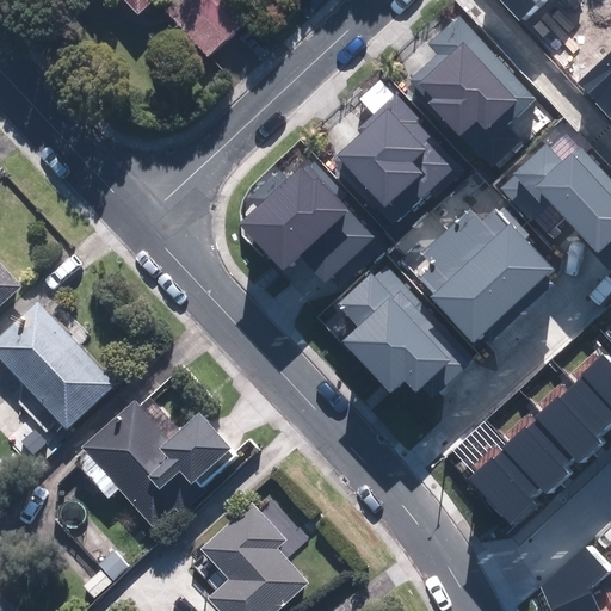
[(160,0),(133,0),(147,13),(160,0)]
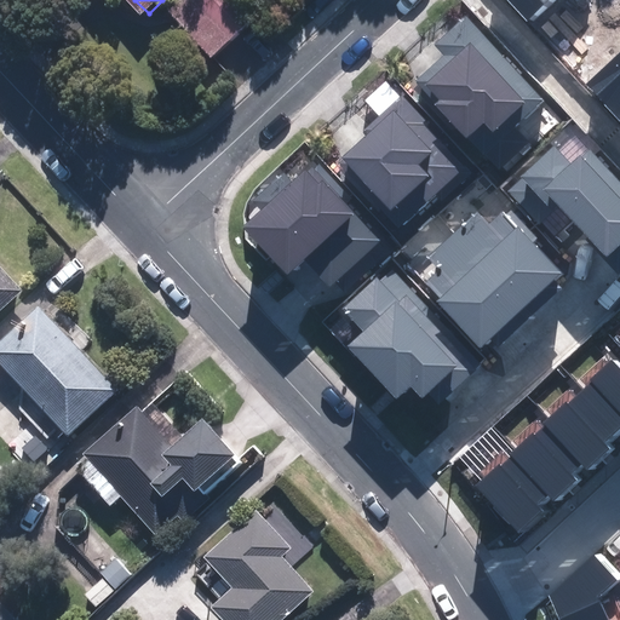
[(241,0),(185,0),(174,11),(217,56),(257,16),(241,0)]
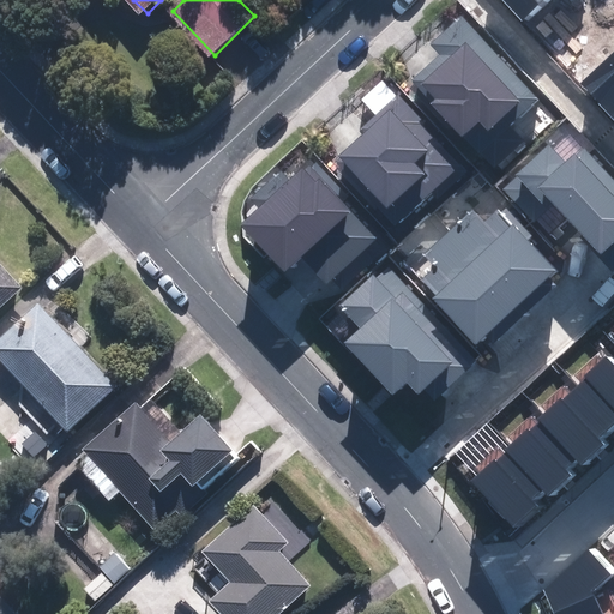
[(504,0),(523,20),(545,0),(504,0)]
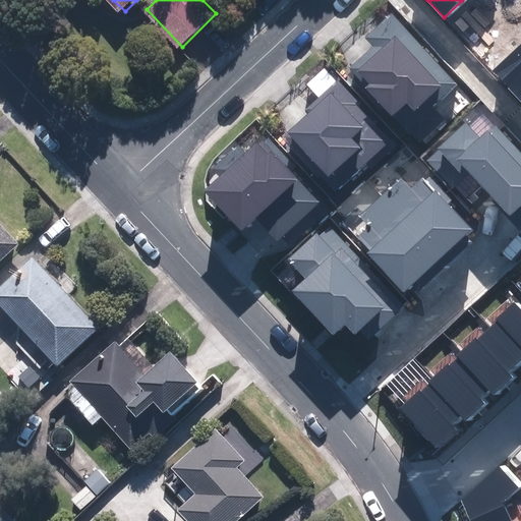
[(458,84),(392,12),(364,37),(373,48),(364,57),(351,68),(419,142),(444,120),(432,108),(458,84)]
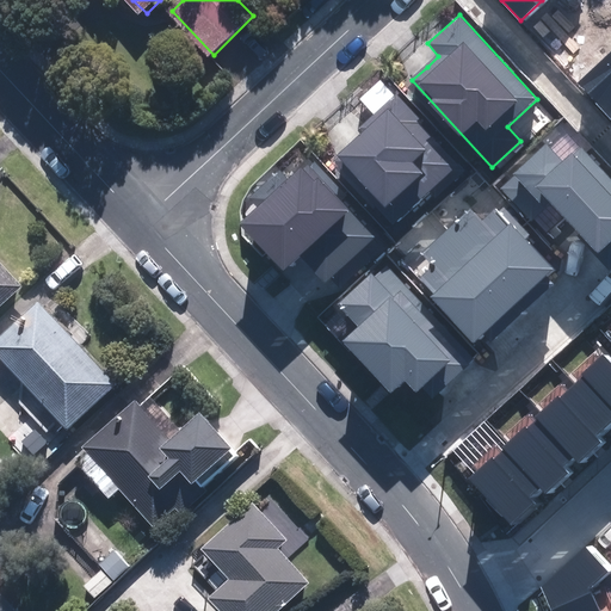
[(610,107),(610,53),(578,84),(606,112),(610,107)]
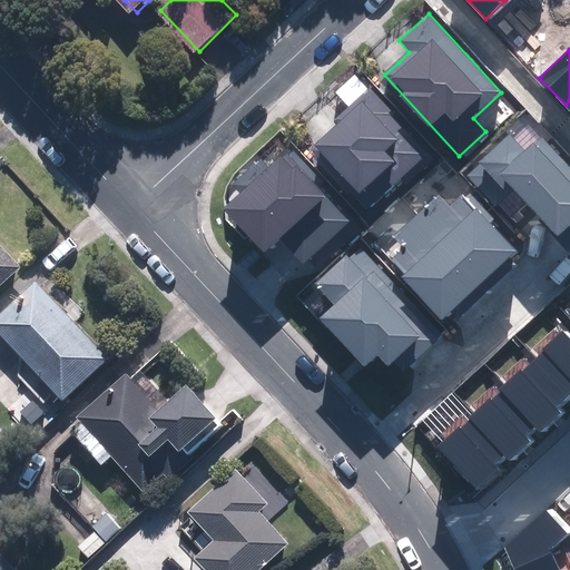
[(310,150),(372,216),(432,159),(410,136),(413,133),(371,87),(334,120),(338,125),(331,131),(310,150)]
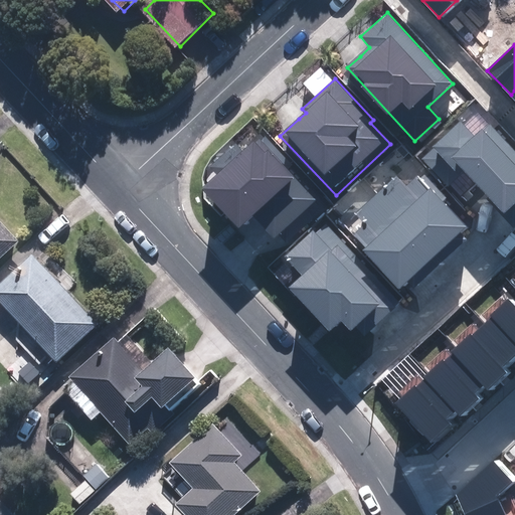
[(514,231),(514,152),(490,126),(484,132),(482,130),(475,137),(461,122),(433,147),(434,148),(422,158),(449,186),(464,172),(486,196),(484,197),(505,220),(514,231)]
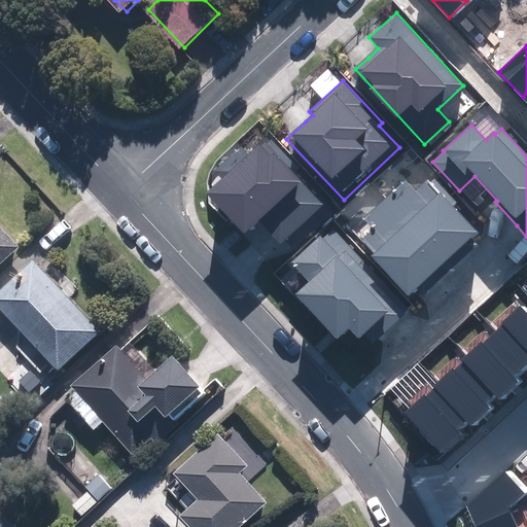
[(271,233),(281,243),(323,205),(292,173),(299,168),(271,140),(268,144),(266,142),(261,146),(259,144),(248,154),(242,147),(215,171),(221,179),(207,192),(244,234),(257,220),(271,233)]
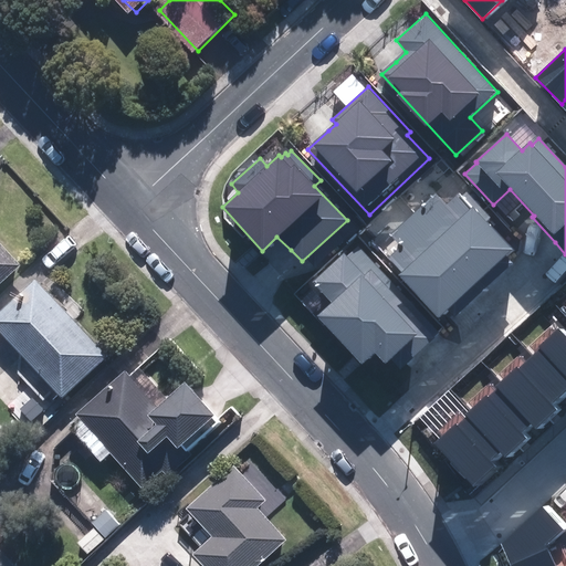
[(512,250),(485,221),(491,218),(467,191),(462,196),(459,192),(447,205),(437,194),(415,213),(479,281),(512,250)]
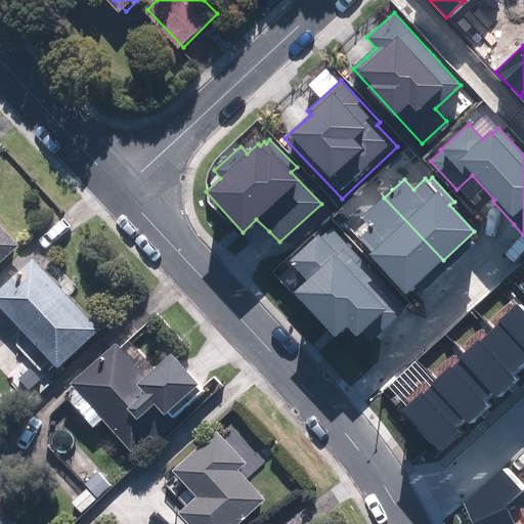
[(405,296),(443,260),(384,198),(363,217),(374,227),(360,239),(372,252),(367,255),(405,296)]
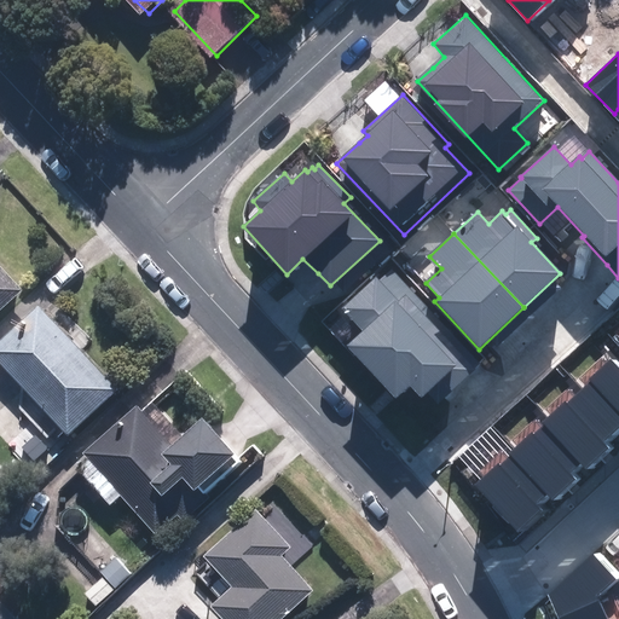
[(0,259),(0,313),(27,289),(0,259)]
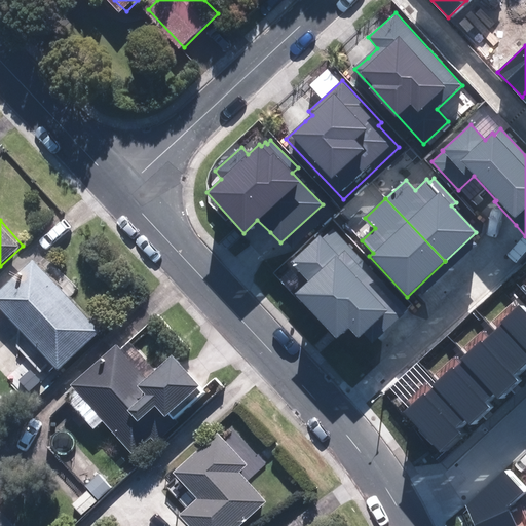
[(407,310),(333,229),(323,237),(320,233),(289,262),(307,282),(295,293),(337,338),(348,328),(358,337),(362,332),(371,342),(407,310)]
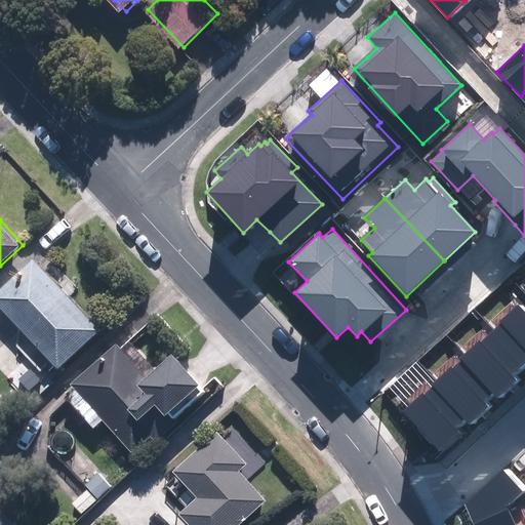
[(38,259),(0,294),(0,297),(62,365),(102,329),(38,259)]
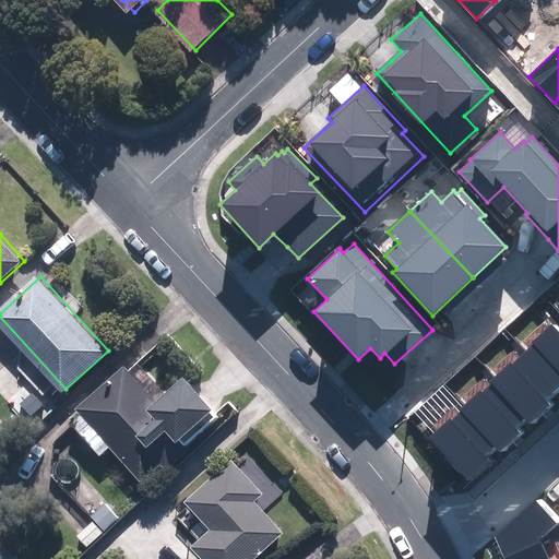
[(525,352),(558,388),(558,385),(558,332),(551,324),(533,342),(534,344),(525,352)]
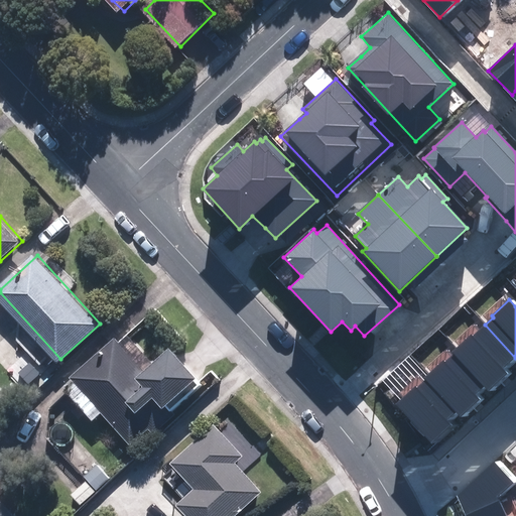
[(488,391),(508,373),(504,368),(515,358),(485,325),(473,337),(471,335),(453,352),(488,391)]
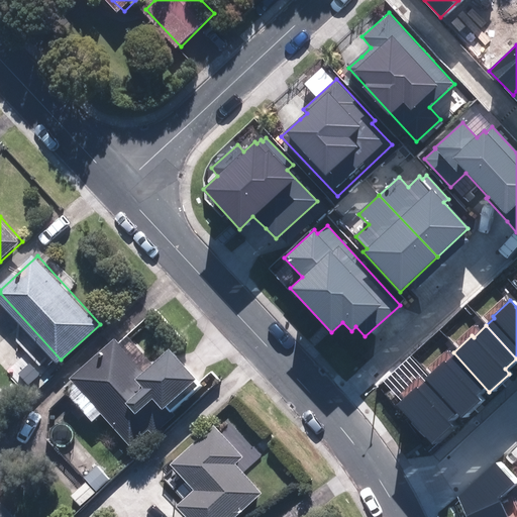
[(120,338),(76,377),(133,443),(178,406),(120,338)]
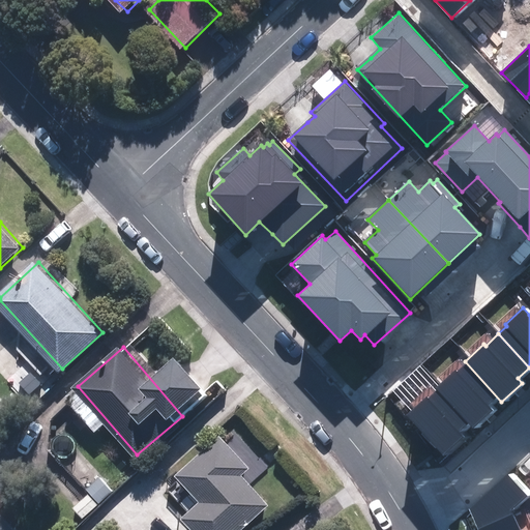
[(473,429),(493,411),(489,406),(496,399),(465,365),(458,372),(457,371),(437,388),(473,429)]
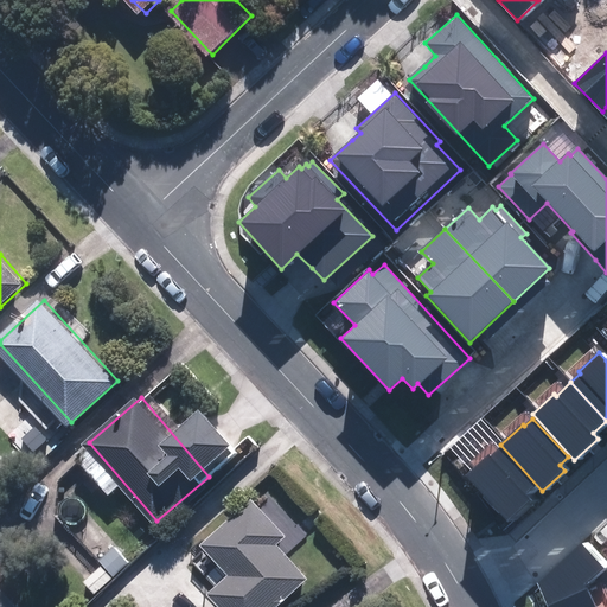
[(509,521),(530,500),(525,494),(534,486),(499,449),(491,457),(489,454),(466,475),(509,521)]
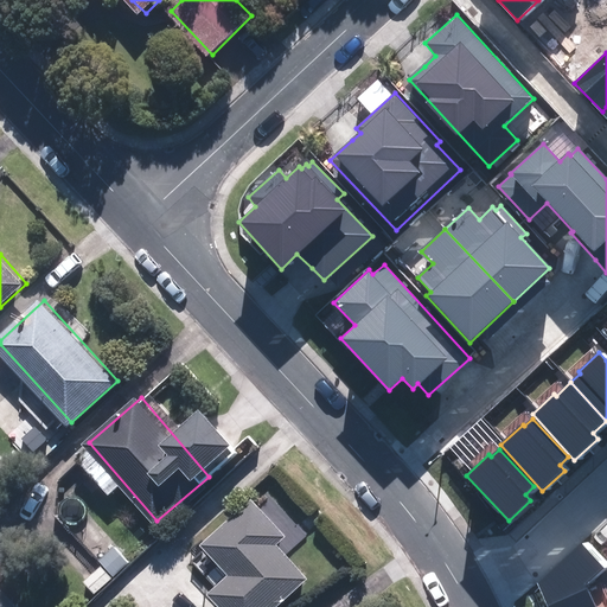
[(213,592),(228,606),(278,606),(312,576),(280,541),(288,535),(256,500),(209,544),(235,573),(213,592)]
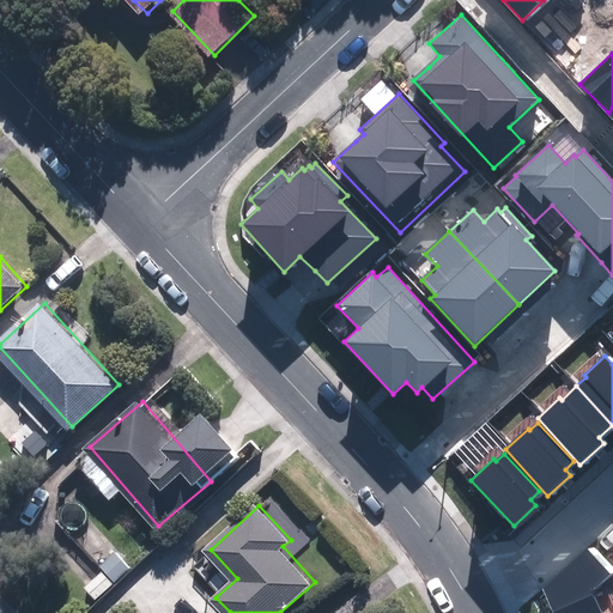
[(544,589),(554,612),(602,612),(593,589),(610,574),(588,550),(544,589)]
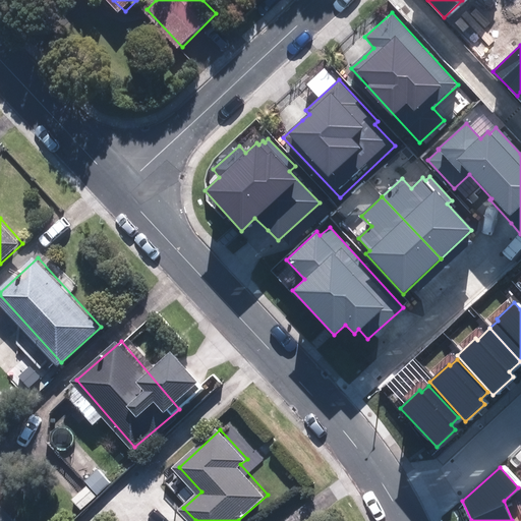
[(16,520),(0,503),(0,520),(16,520)]
